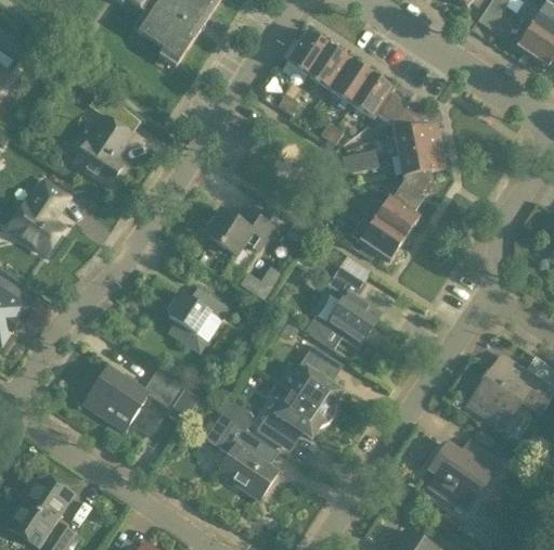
[(128,0),(144,11),(133,27),(164,47),(159,53),(176,65),(219,0),(128,0)]
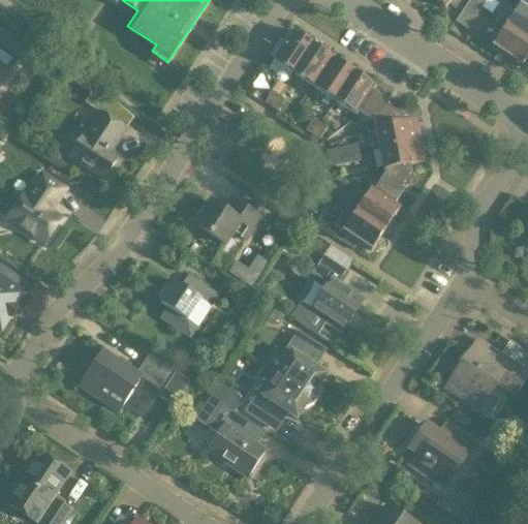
[(467,0),(456,18),(467,25),(482,4),(476,0),(467,0)]
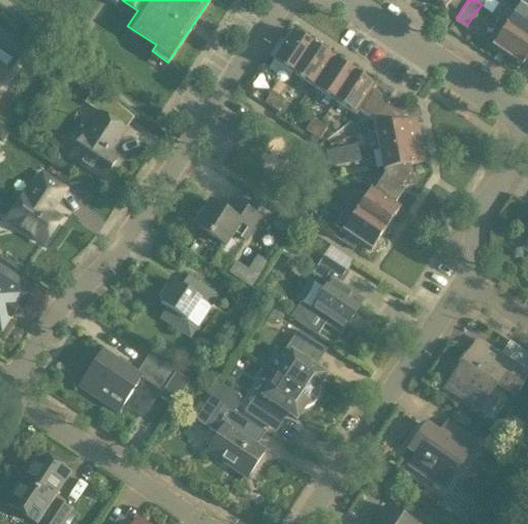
[(527,4),(521,0),(506,21),(527,34),(527,4)]
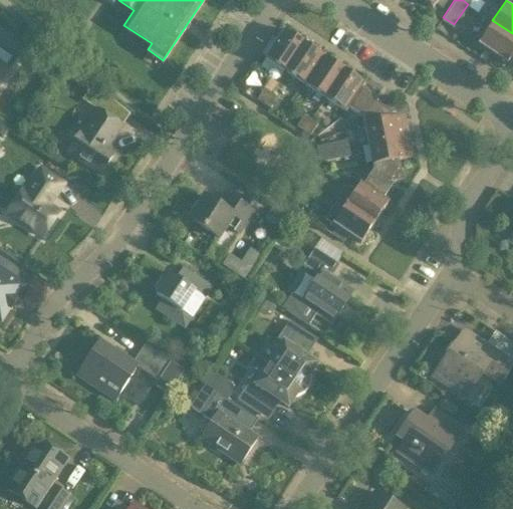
[(512,33),(492,20),(478,40),(506,59),(512,48),(512,33)]
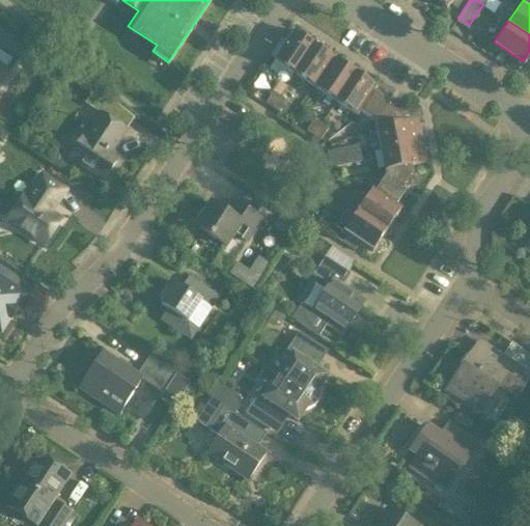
[(295,71),(314,42),(293,27),(273,56),(295,71)]
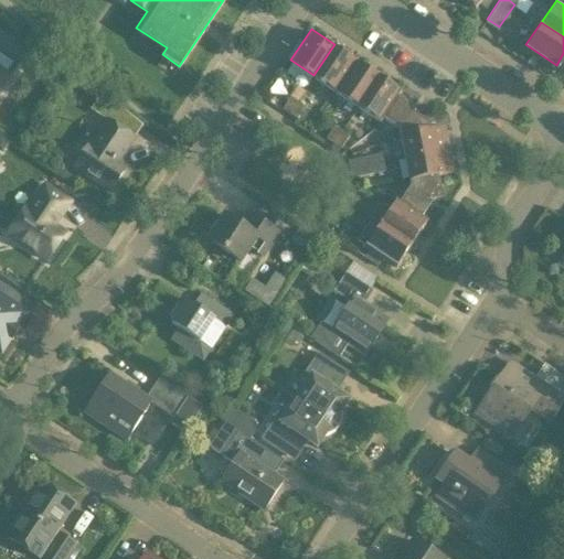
[(0,81),(2,82),(19,56),(0,43),(0,81)]
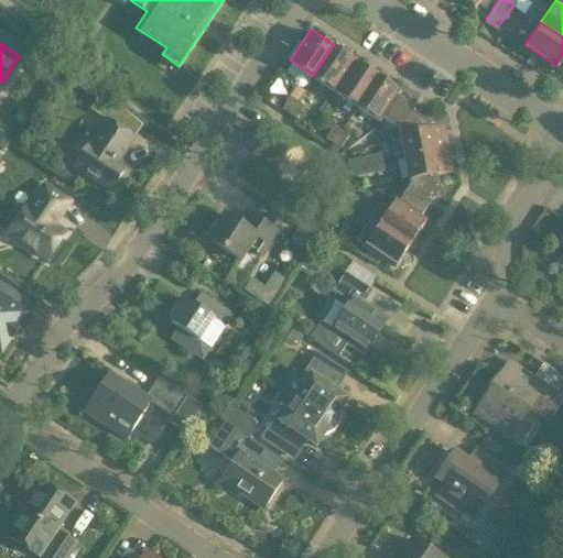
[(355,58),(334,44),(313,75),(335,88),(355,58)]
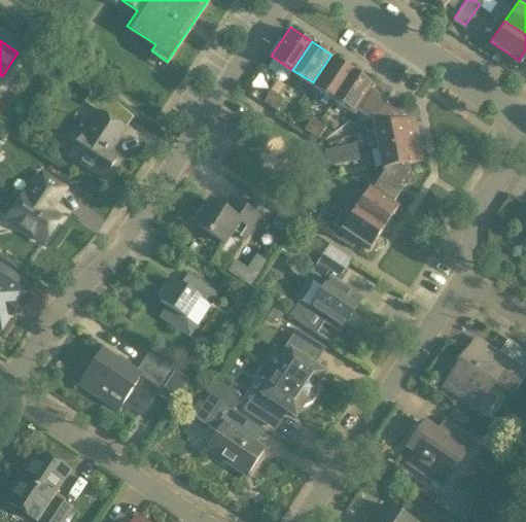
[(331,55),(313,82),(334,97),(353,68),(331,55)]
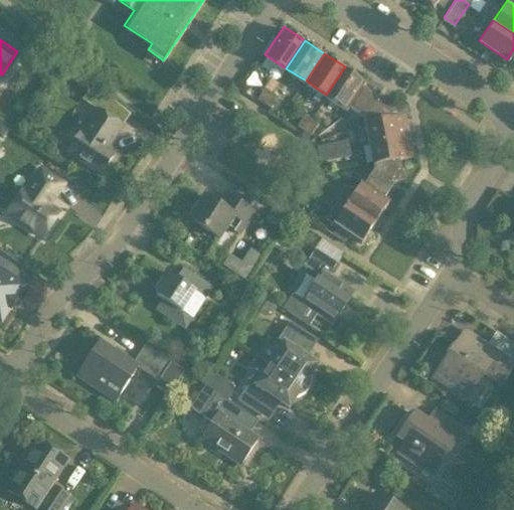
[(365,80),(345,66),(326,95),(347,108),(349,105),(348,104),(361,85),(362,86),(365,80)]
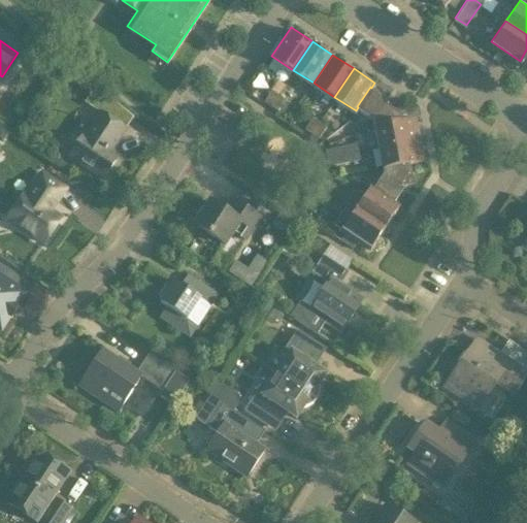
[(271,87),(264,98),(271,103),(278,92),(286,82),(278,77),(271,87)]
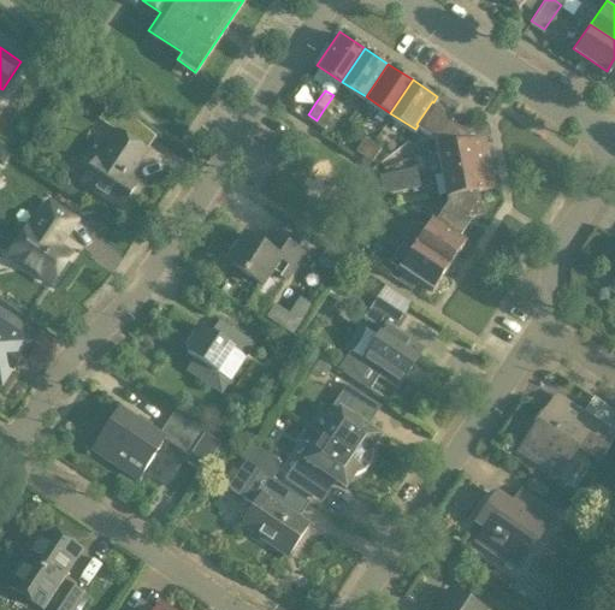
[(99,150),(81,178),(120,205),(140,177),(130,171),(147,146),(125,131),(137,116),(111,98),(100,114),(117,126),(100,150),(99,150)]
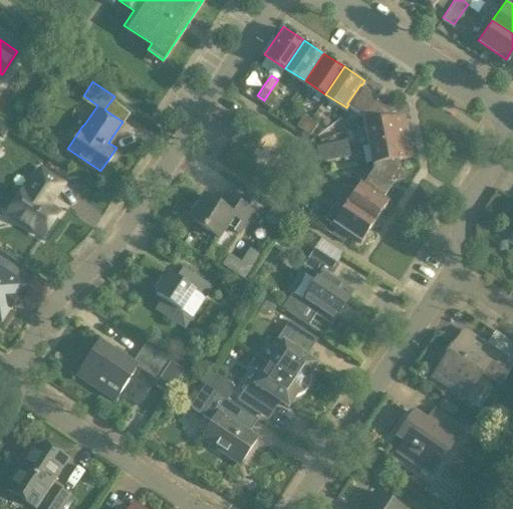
[(362,113),(364,121),(390,116),(390,114),(386,93),(376,95),(361,85),(360,84),(347,103),(348,104),(362,113)]
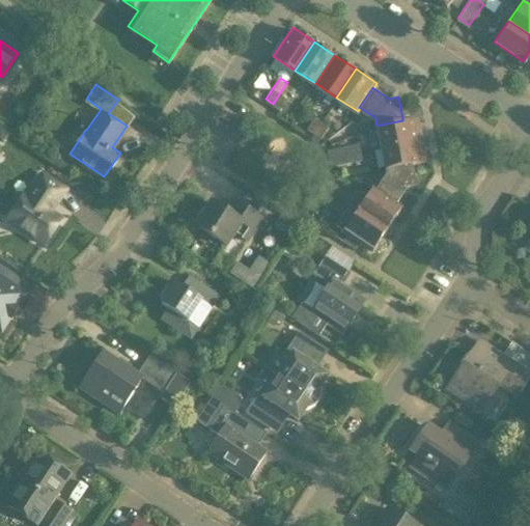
[(287,97),(280,92),(273,104),(279,108),(287,97)]
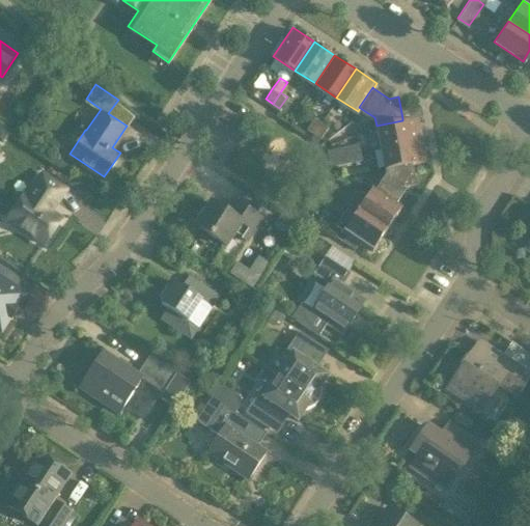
[(314,131),(322,119),(314,115),(307,127),(314,131)]
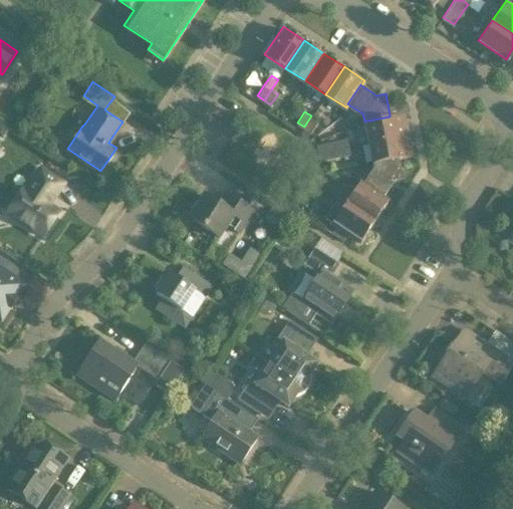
[(405,111),(390,114),(390,116),(364,121),(367,141),(409,133),(405,111)]
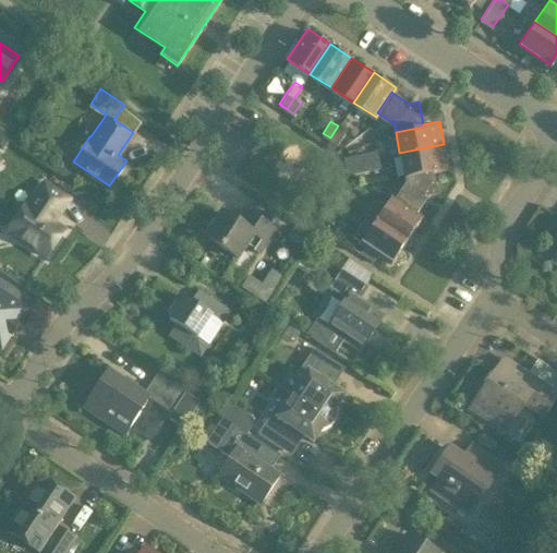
[(346,131),(338,125),(330,137),(337,143),(346,131)]
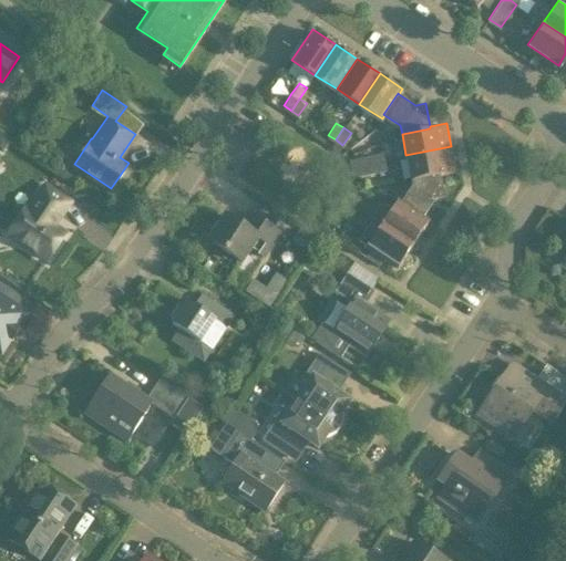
[(0,151),(1,152),(4,151),(9,144),(0,138),(0,151)]
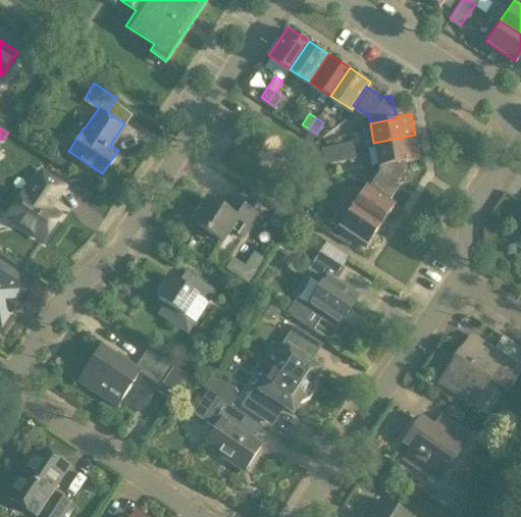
[(415,135),(373,143),(377,163),(404,158),(404,159),(405,159),(419,156),(415,135)]
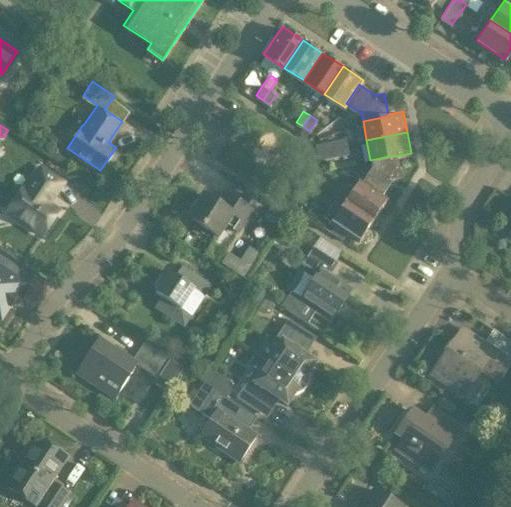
[(334,146),(348,143),(347,136),(333,139),(334,146)]
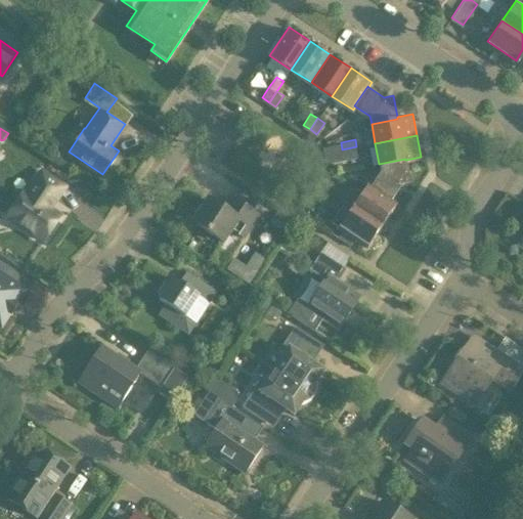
[(341,142),(322,145),(324,153),(342,149),(341,142)]
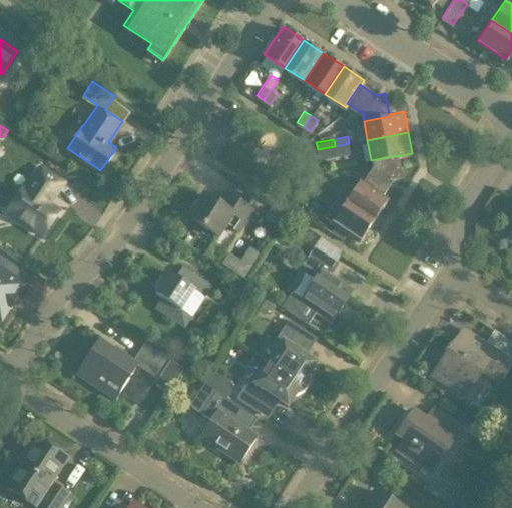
[(335,146),(337,154),(351,152),(349,143),(335,146)]
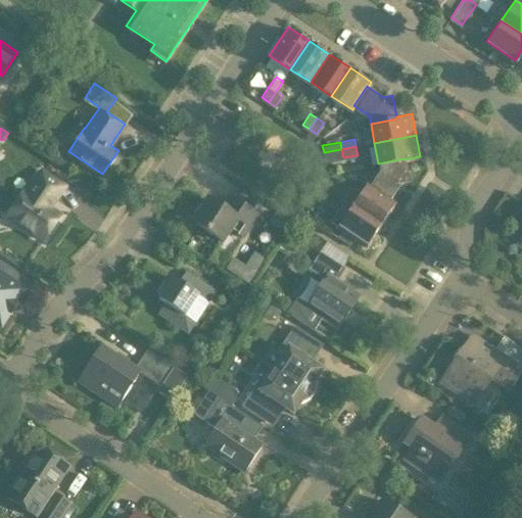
[(341,149),(324,152),(326,161),(343,157),(341,149)]
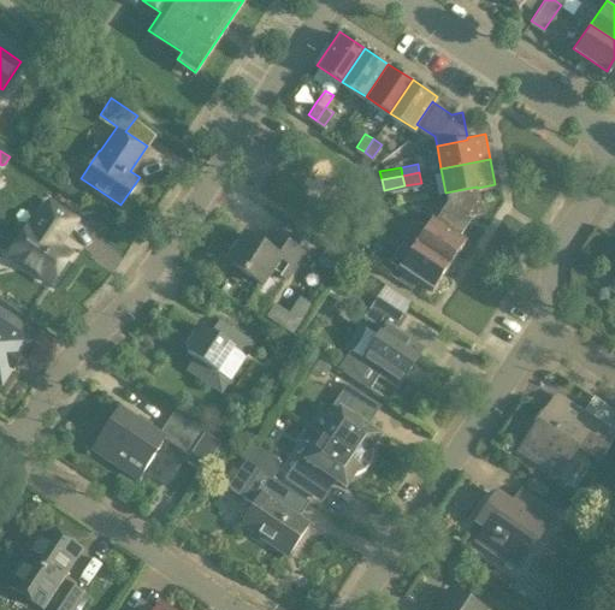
[(483,213),(478,188),(477,188),(477,187),(445,193),(445,194),(447,194),(448,199),(436,215),(435,215),(435,218),(459,235),(460,232),(472,214),(483,213)]
